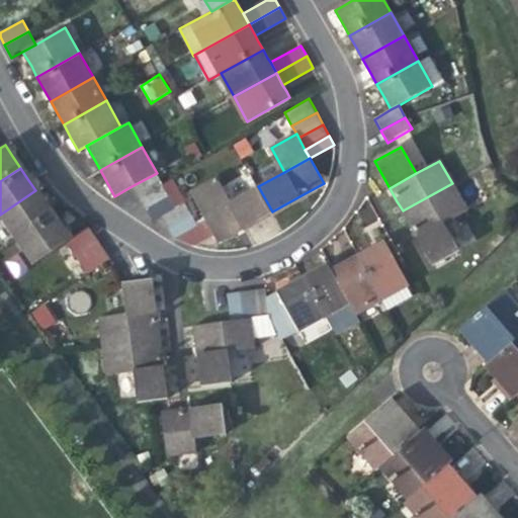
[(132,186),(138,197),(160,185),(155,174),(132,186)]
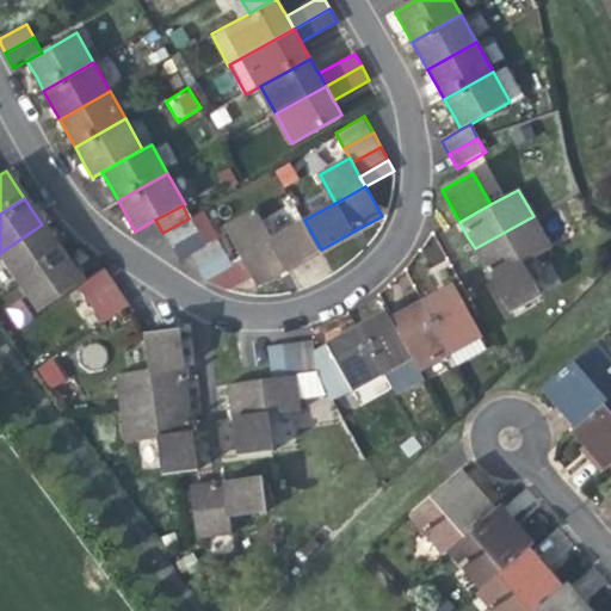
[(224,227),(240,255),(271,238),(255,210),(224,227)]
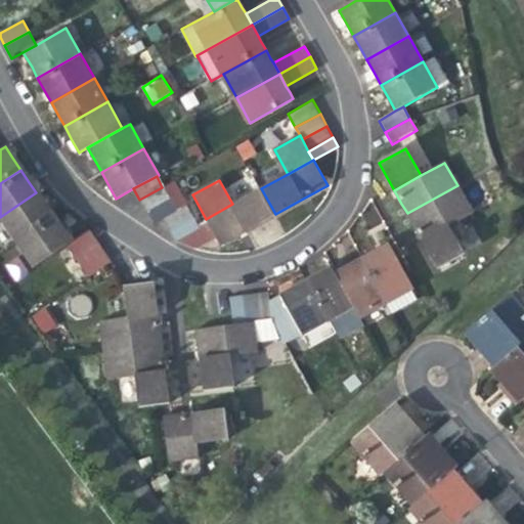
[(423,242),(449,227),(473,214),(457,185),(407,213),(415,227),(423,242)]
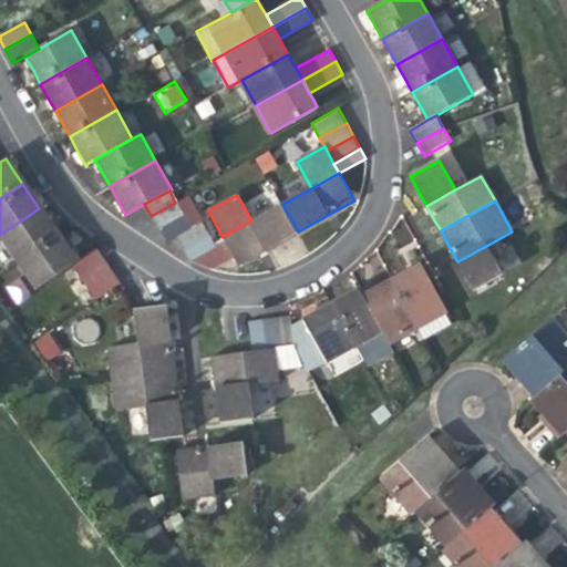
[(151,216),(158,228),(183,215),(175,203),(151,216)]
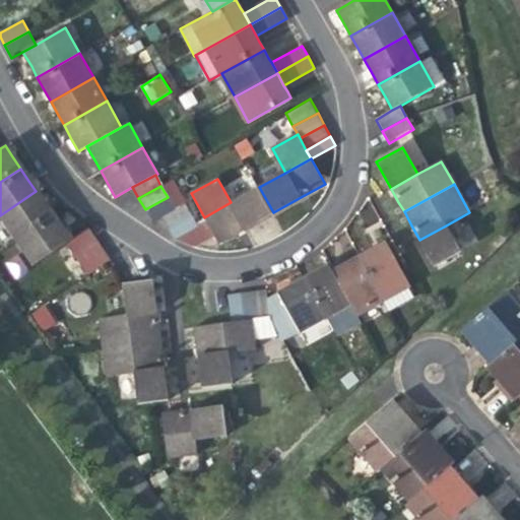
[(259,187),(231,202),(204,217),(218,243),(247,226),(273,212),(259,187)]
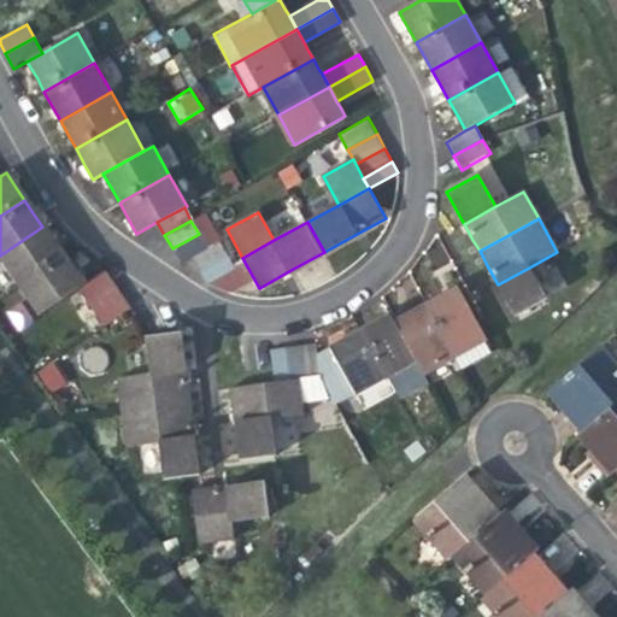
[(52,241),(42,227),(0,256),(0,257),(18,283),(62,254),(52,241)]
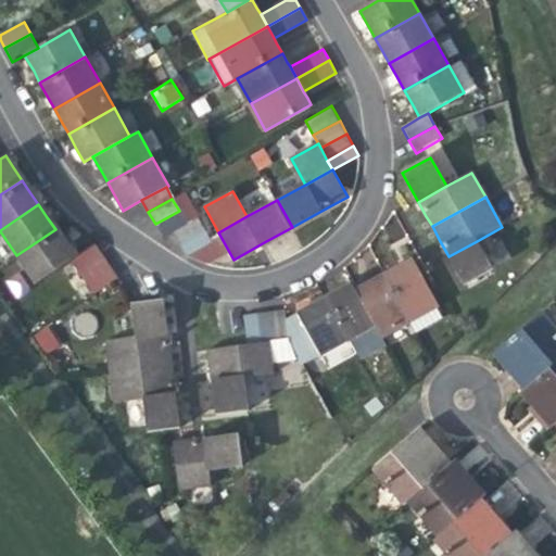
[(162,237),(173,231),(187,224),(179,211),(155,224),(162,237)]
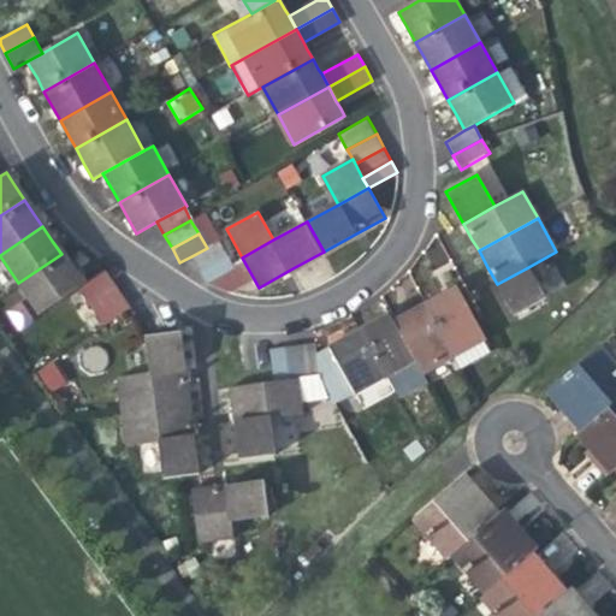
[(191,256),(200,268),(225,254),(218,242),(207,248),(191,256)]
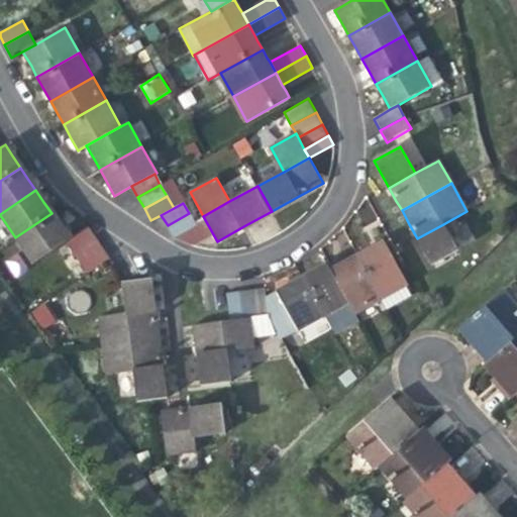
[(60,226),(52,213),(15,237),(32,264),(64,242),(69,239),(60,226)]
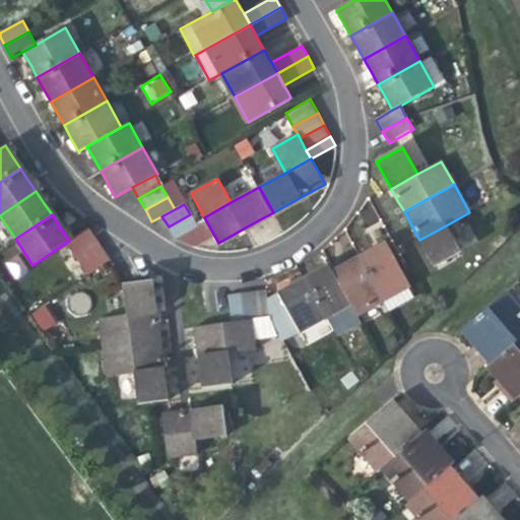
[(197,226),(190,214),(169,226),(175,239),(197,226)]
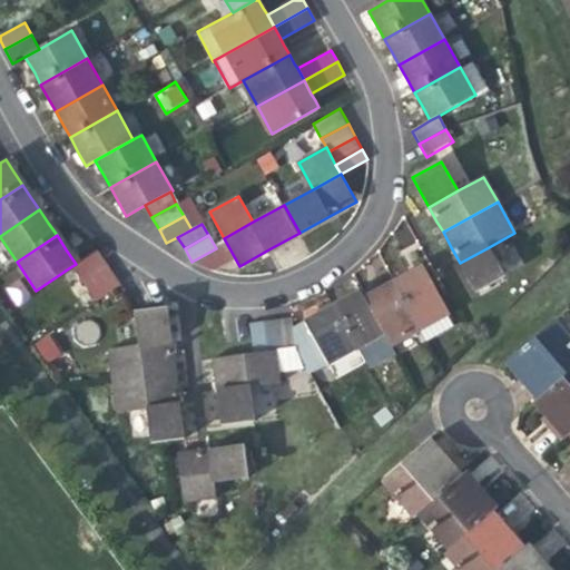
[(489,247),(460,263),(477,293),(505,276),(489,247)]
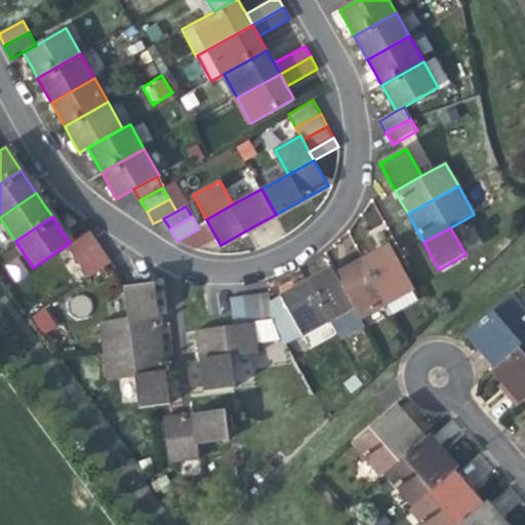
[(89,230),(70,243),(65,246),(73,257),(96,241),(89,230)]
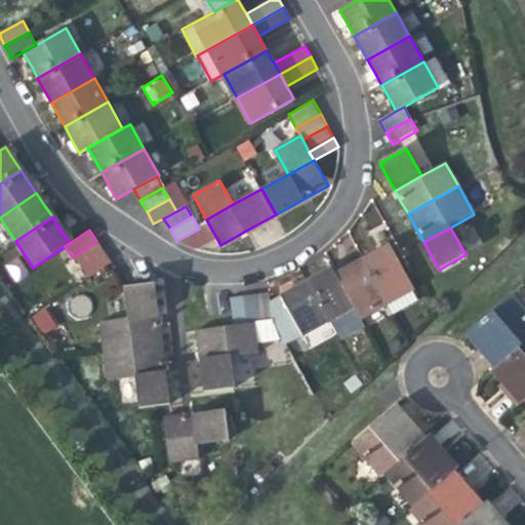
[(104,251),(96,241),(73,257),(80,268),(104,251)]
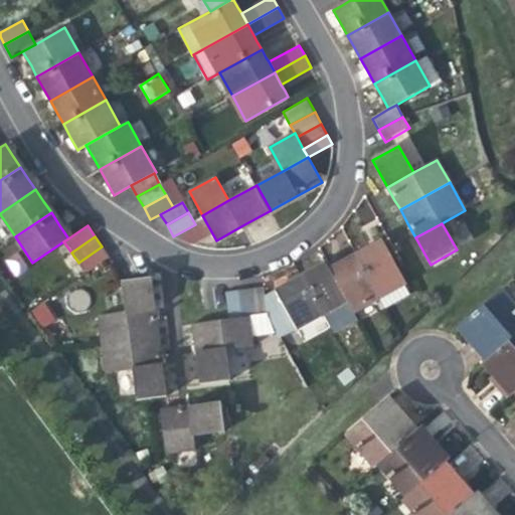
[(369,247),(356,254),(379,297),(403,283),(380,241),(369,247)]
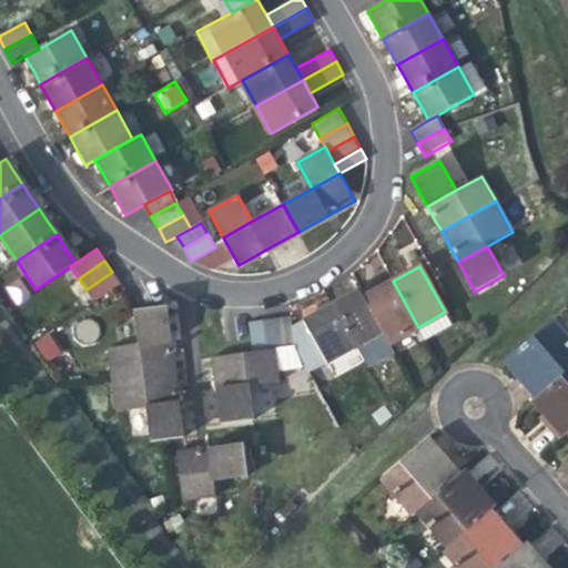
[(119,282),(112,272),(87,290),(93,300),(119,282)]
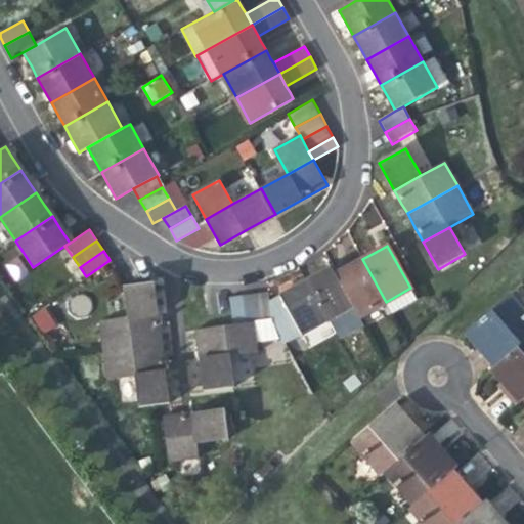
[(350,266),(336,274),(358,315),(359,316),(386,302),(362,259),(350,266)]
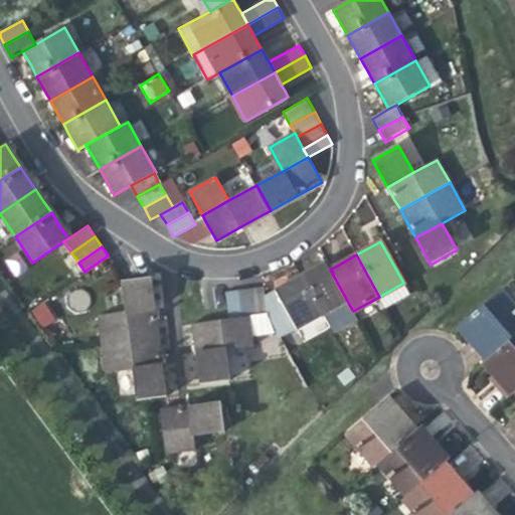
[(328,324),(352,310),(330,270),(325,261),(313,268),(301,275),(323,316),(328,324)]
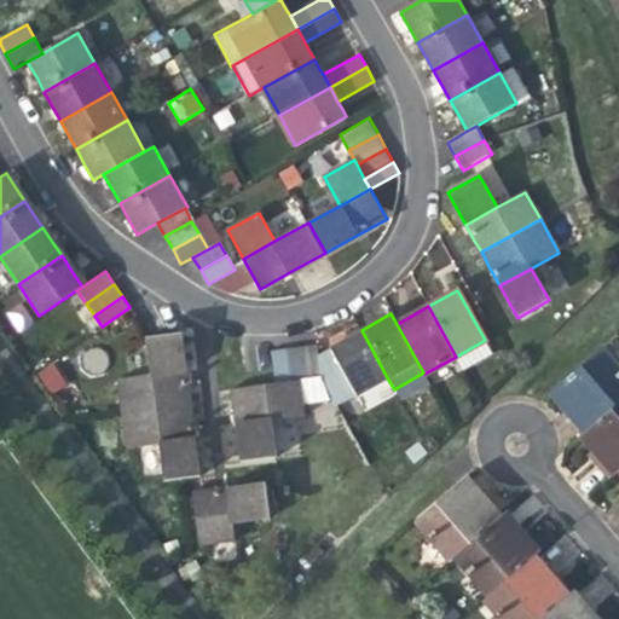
[(358,397),(388,380),(362,330),(348,337),(330,347),(358,397)]
